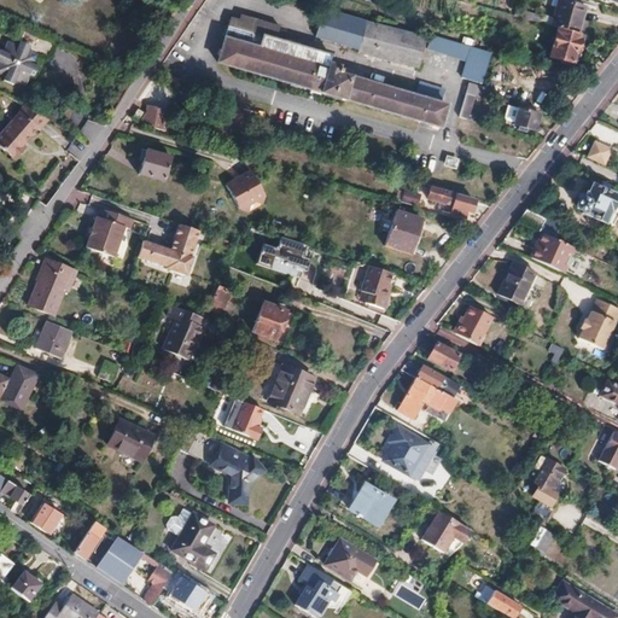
[(559,0),(555,0),(551,18),(548,25),(555,28),(579,35),(587,7),(559,0)]
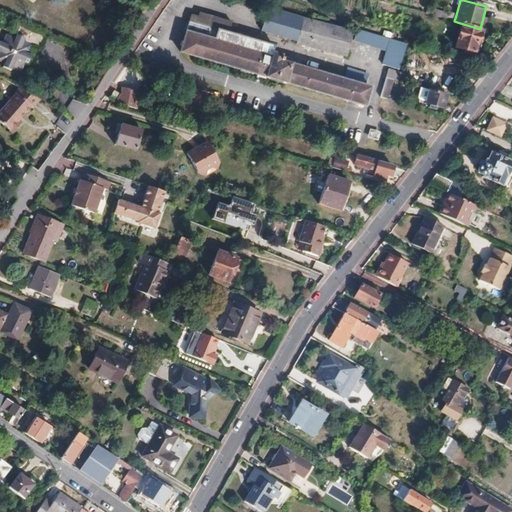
[(290,41),(297,18),(262,7),(255,30),(290,41)]
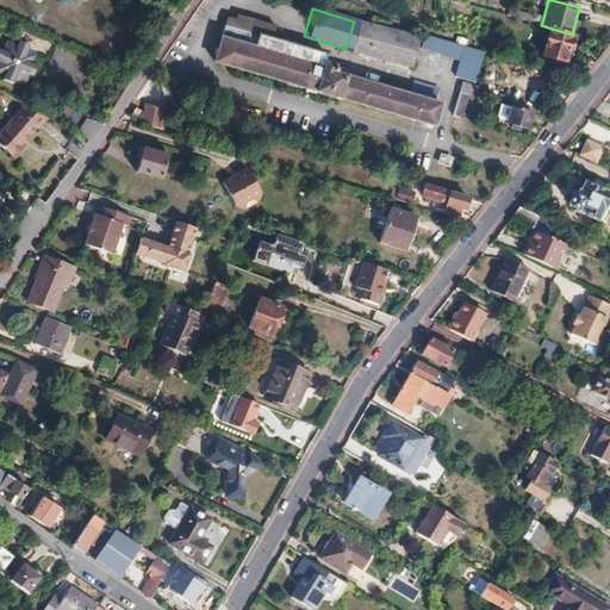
[(541,25),(543,18),(517,10),(515,18),(541,25)]
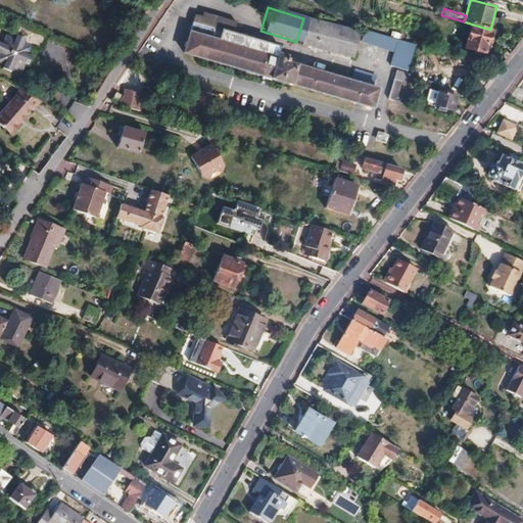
[(350,58),(358,34),(303,18),(296,42),(350,58)]
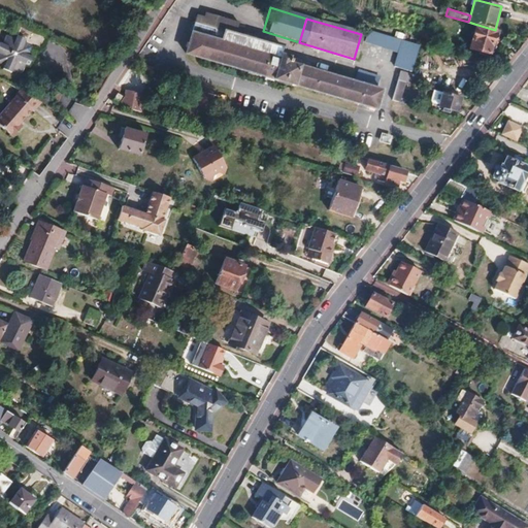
[(278,54),(281,48),(194,23),(185,54),(374,108),(380,90),(297,66),(299,60),(278,54)]
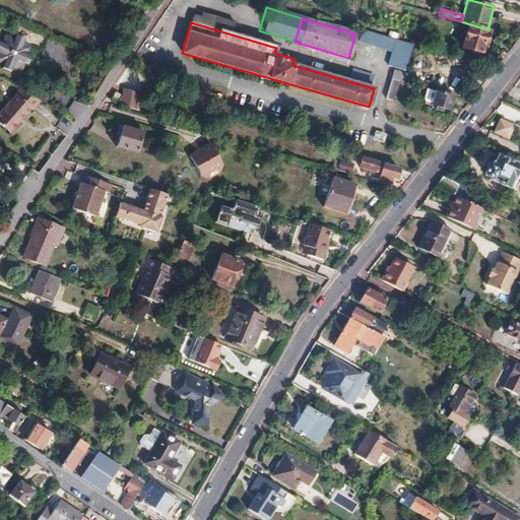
[(461,47),(480,52),(485,34),(488,34),(490,29),(488,29),(467,23),(461,47)]
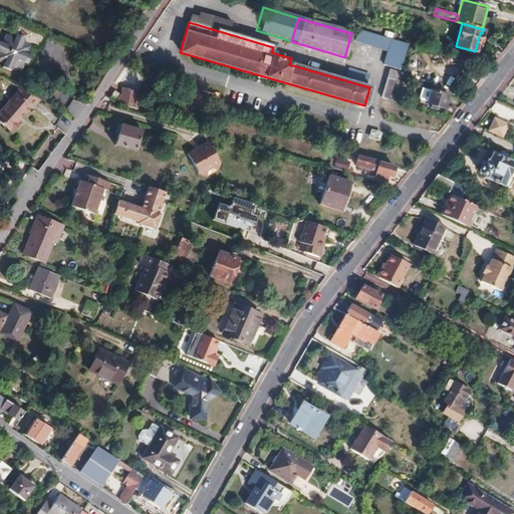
[(410,43),(359,28),(355,40),(389,50),(384,64),(403,69),(410,43)]
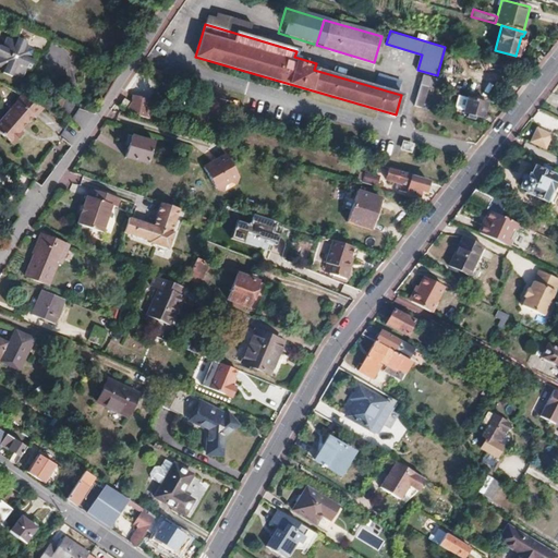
[(15,44),(7,39),(2,49),(0,47),(0,69),(3,71),(2,75),(11,80),(13,75),(22,79),(26,70),(29,72),(34,62),(31,61),(34,51),(25,48),(26,44),(16,39),(15,44)]
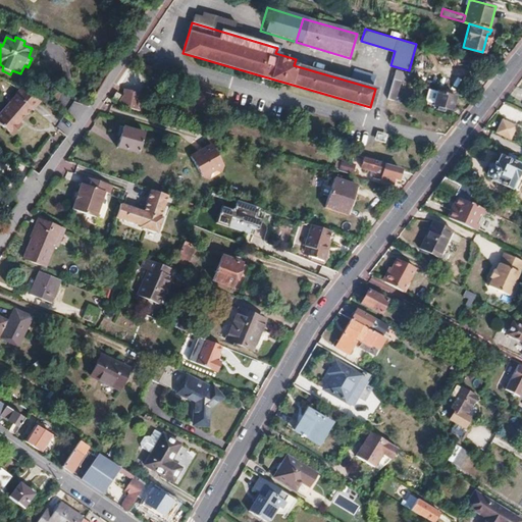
[(401,82),(408,83),(411,73),(395,69),(392,79),(401,82)]
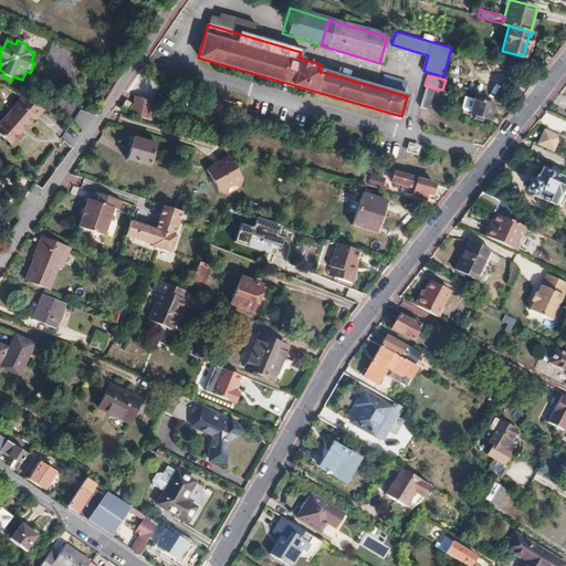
[(425,85),(422,94),(432,96),(435,88),(425,85)]
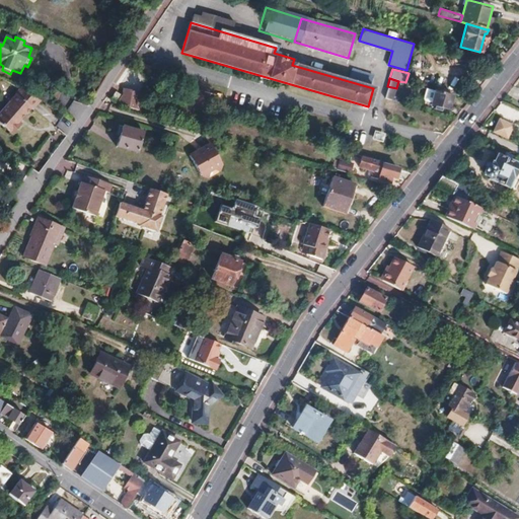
[(383,96),(393,99),(396,88),(387,86),(383,96)]
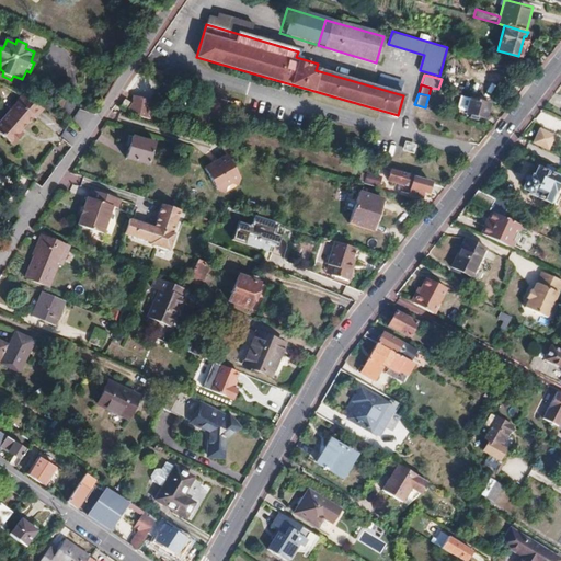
[(462,96),(459,95),(455,109),(465,111),(468,98),(462,96)]
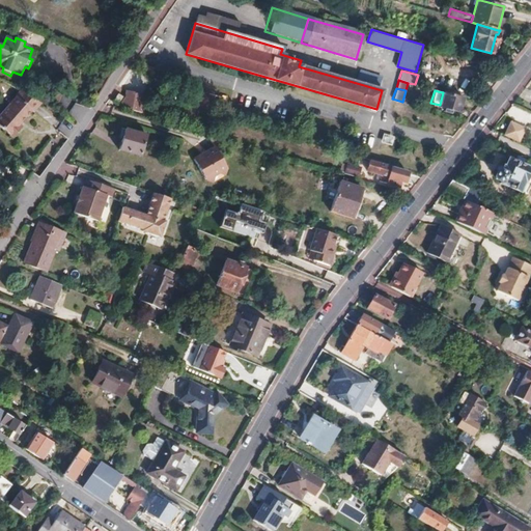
[(30,111),(31,113),(39,104),(20,92),(0,114),(0,131),(10,140),(21,129),(18,126),(30,111)]
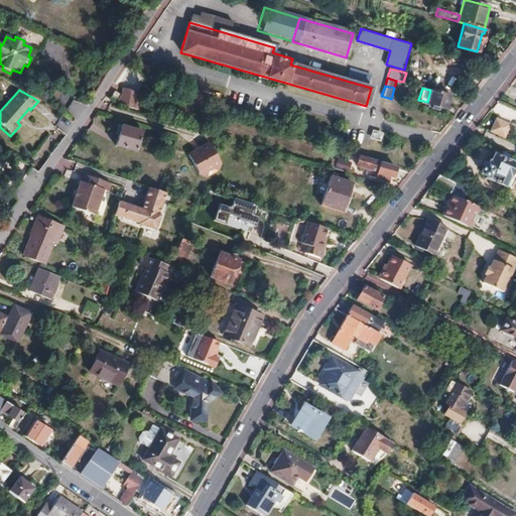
[(115,90),(110,98),(115,101),(119,93),(115,90)]
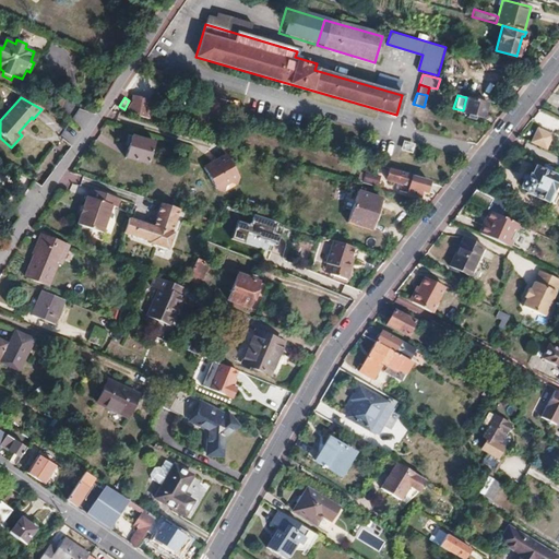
[(467,114),(474,116),(480,118),(486,103),(466,97),(463,110),(462,113),(467,114)]
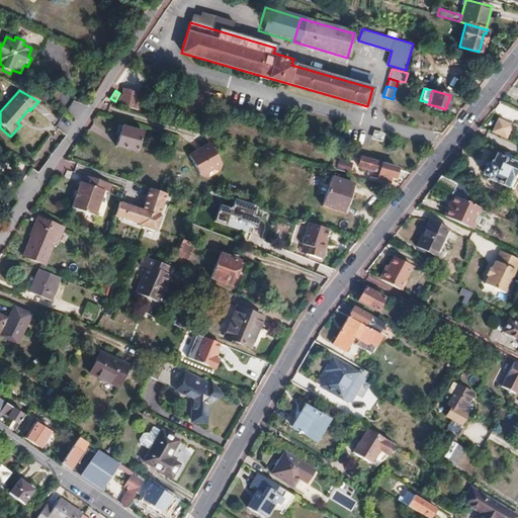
[(122,95),(116,105),(139,111),(143,95),(124,91),(122,95)]
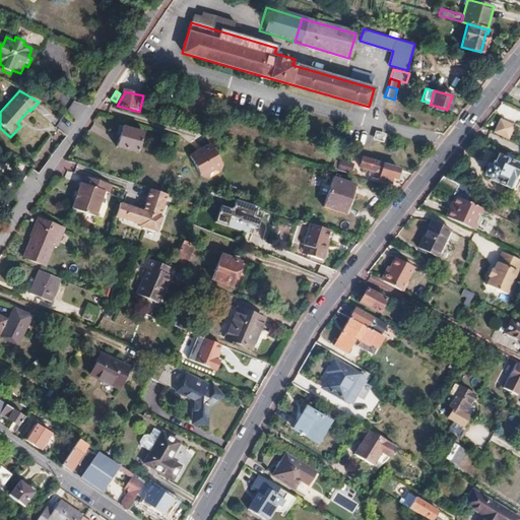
[(72,101),(66,113),(78,120),(85,108),(72,101)]
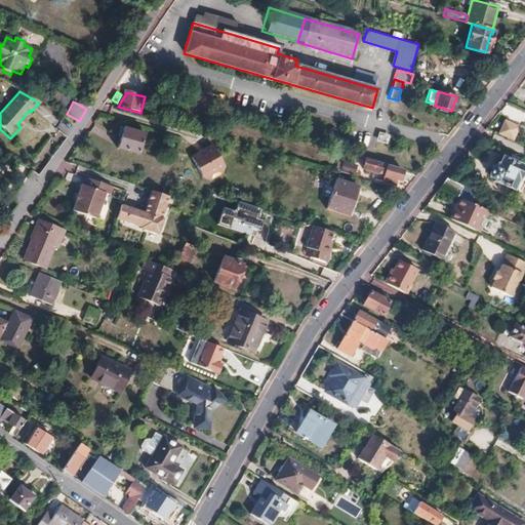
[(521,126),(505,119),(498,134),(515,142),(521,126)]
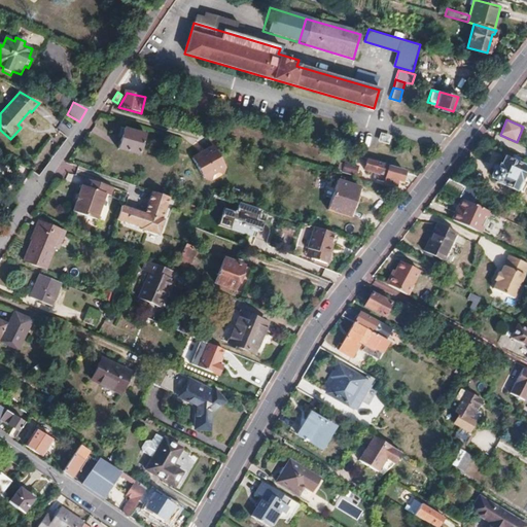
[(146,133),(127,128),(120,148),(140,153),(146,133)]
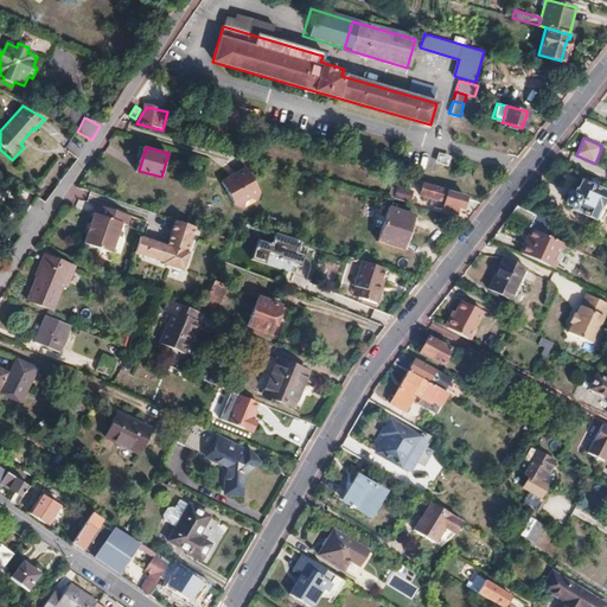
[(435,161),(447,165),(451,157),(439,153),(435,161)]
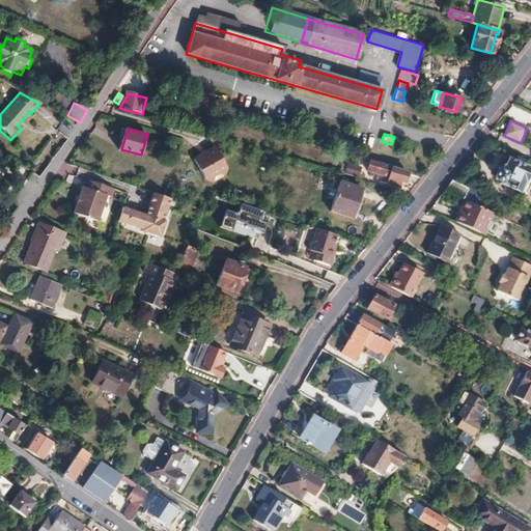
[(214,148),(193,161),(203,180),(211,183),(213,175),(217,173),(223,175),(225,167),(214,148)]
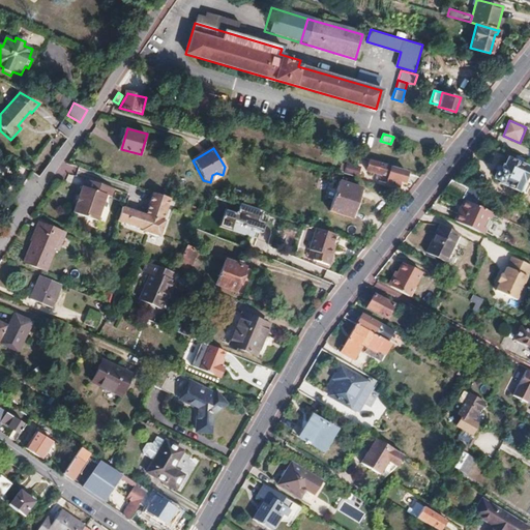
[(527,166),(516,160),(508,157),(503,155),(500,163),(498,163),(495,169),(493,168),(490,175),(494,177),(493,178),(516,188),(520,178),(521,178),(527,166)]
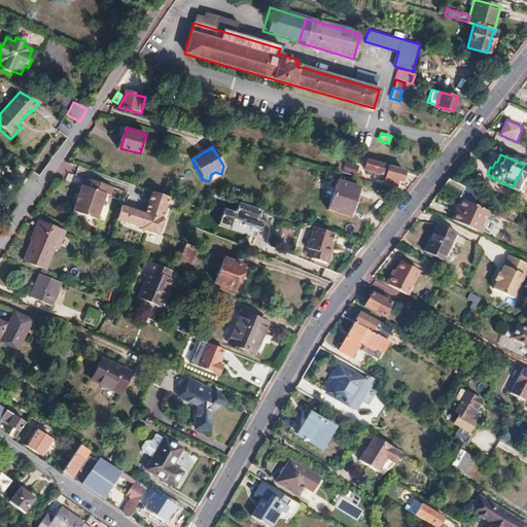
[(344,163),(344,165),(342,172),(354,176),(357,167),(344,163)]
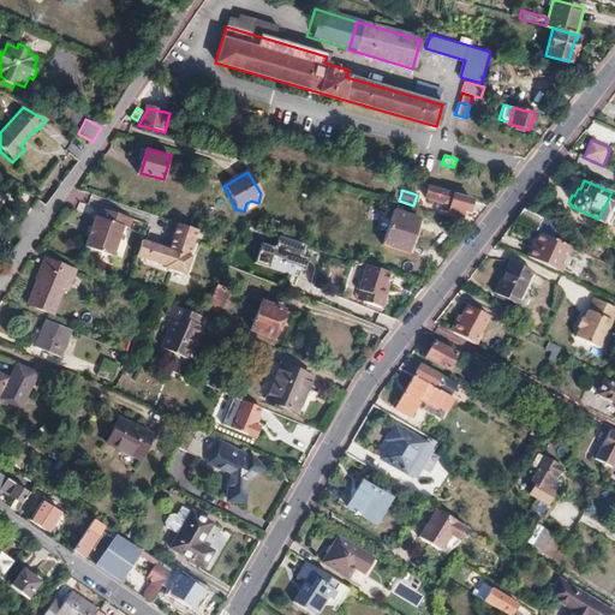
[(470,215),(473,201),(437,190),(434,204),(448,208),(447,212),(459,215),(460,212),(470,215)]
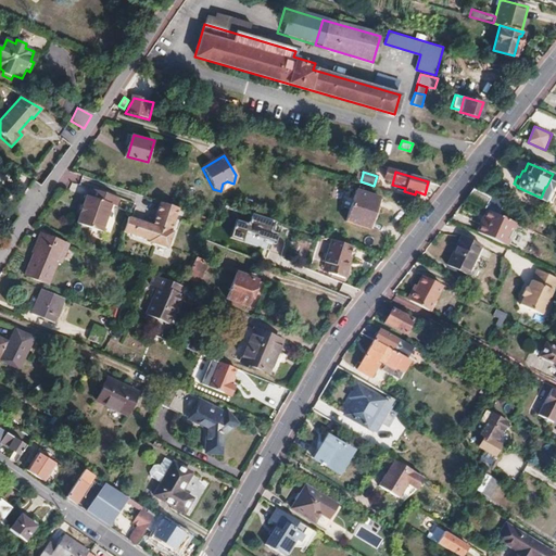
[(340,200),(343,189),(324,184),(321,190),(330,193),(329,197),(340,200)]
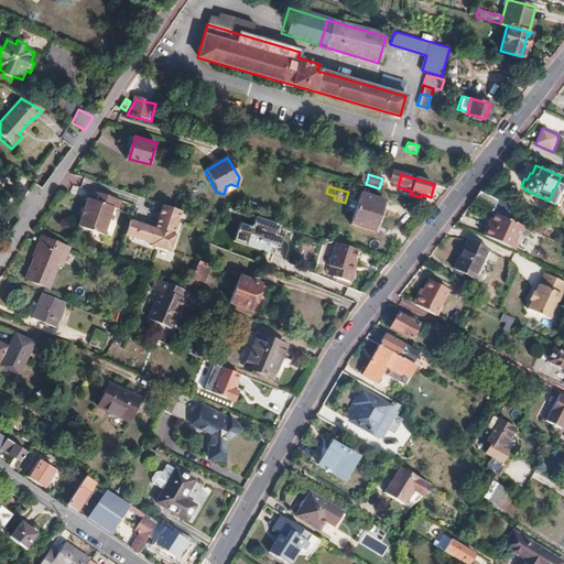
[(367,229),(376,197),(351,191),(343,221),(367,229)]
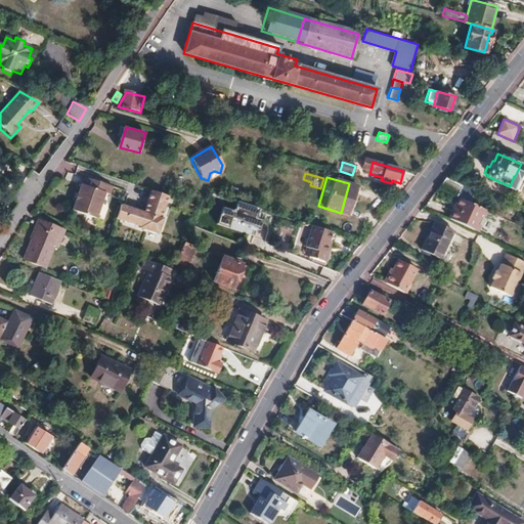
[(103,194),(108,197),(112,188),(84,178),(82,186),(80,185),(72,208),(94,217),(103,194)]
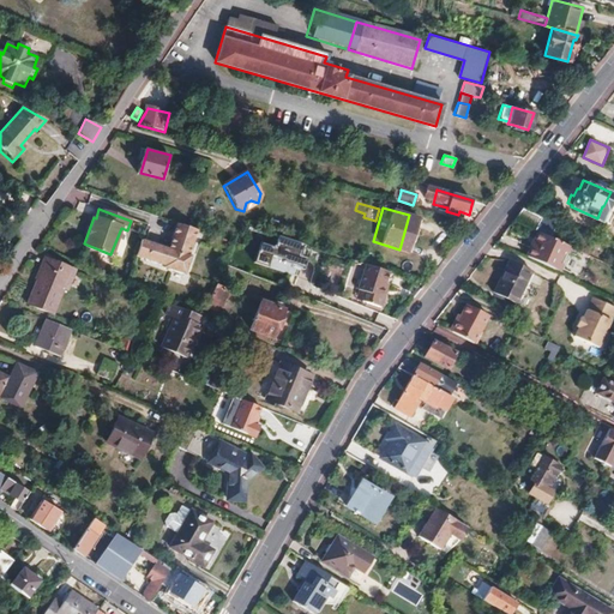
[(522,209),(512,221),(534,230),(540,217),(522,209)]
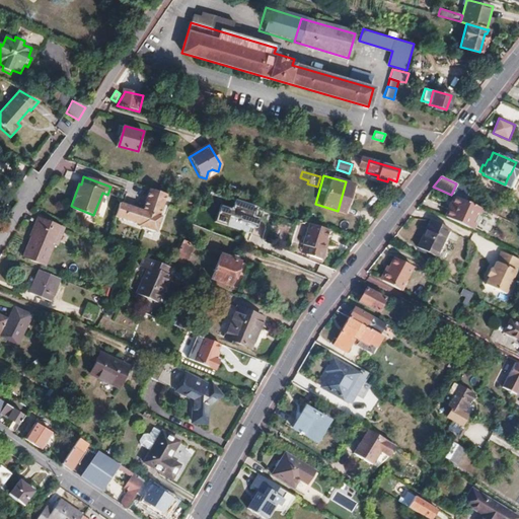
[(118,204),(114,217),(135,224),(135,225),(153,232),(158,218),(157,218),(165,195),(161,193),(148,189),(140,211),(118,204)]
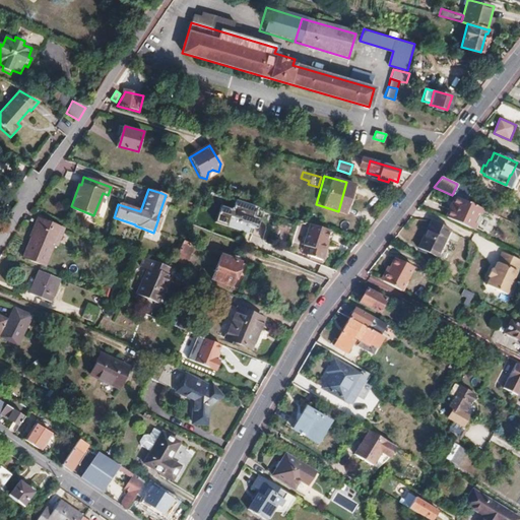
[(480,208),(456,197),(452,205),(456,207),(453,213),(449,211),(446,217),(454,221),(471,230),(479,211),(480,208)]
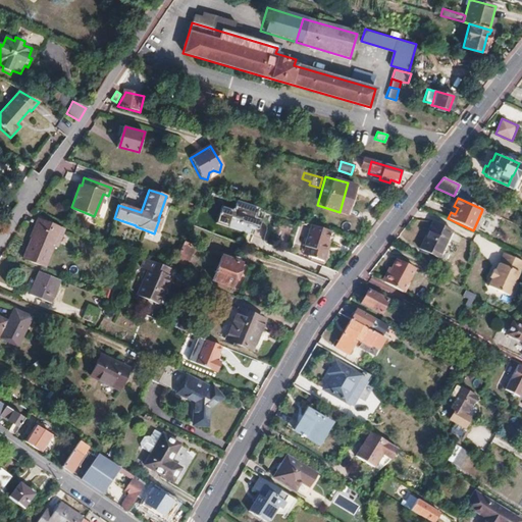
[(258,206),(239,201),(236,210),(222,206),(217,223),(250,233),(253,226),(261,229),(264,220),(255,217),(258,206)]
